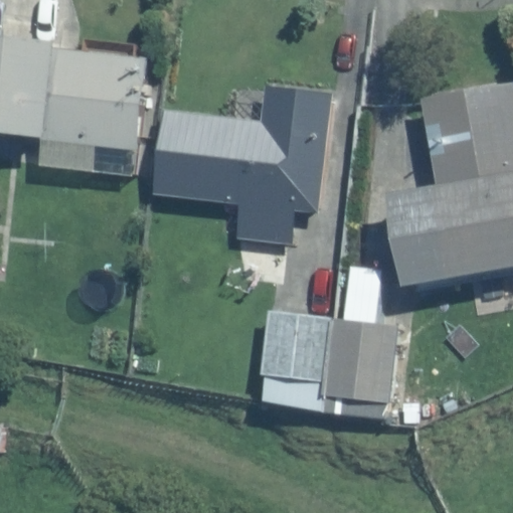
[(0,127),(43,133),(41,158),(131,169),(144,57),(49,46),(50,39),(0,33),(0,127)]
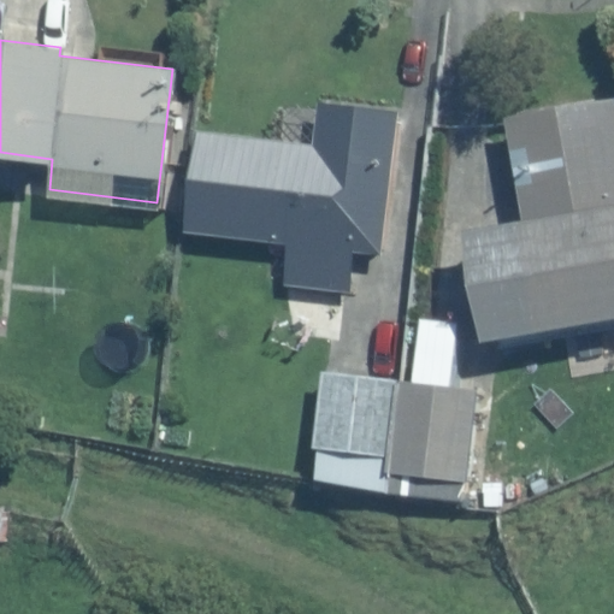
[(199,134),(189,228),(289,237),(285,282),(348,289),(352,252),(381,254),(396,106),(318,99),(313,145),(199,134)]
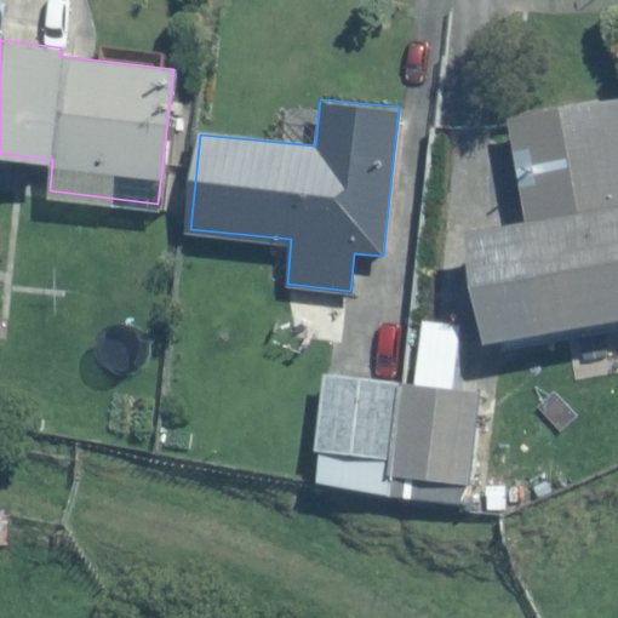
[(461,232),(480,344),(617,321),(617,120),(614,101),(508,118),(525,222),(461,232)]
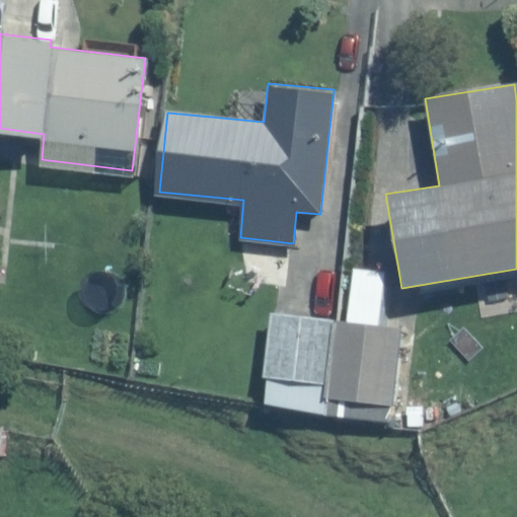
[(269,312),(261,377),(320,385),(329,320),(269,312)]
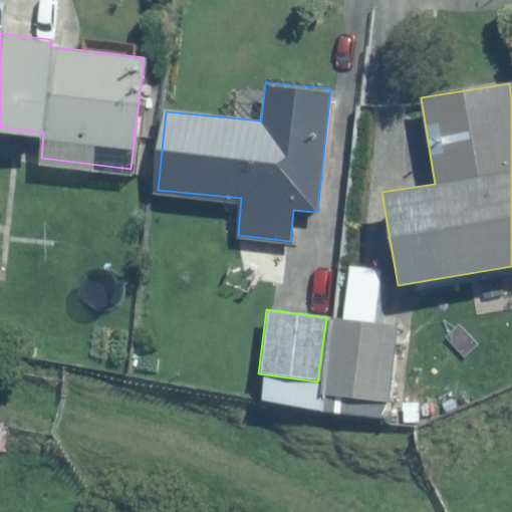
[(395,323),(330,316),(322,394),(387,401),(395,323)]
